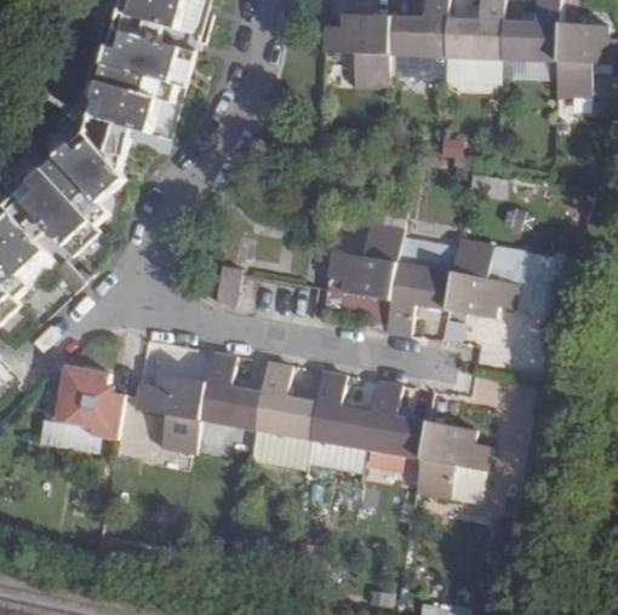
[(195,0),(205,3),(205,0),(127,0),(112,52),(90,128),(7,203),(0,210),(0,317),(18,303),(12,297),(28,281),(21,272),(58,237),(75,256),(103,230),(97,223),(109,211),(102,201),(126,178),(133,170),(141,160),(158,126),(164,103),(173,105),(181,82),(190,85),(200,52),(178,45),(181,33),(190,0),(195,0)]
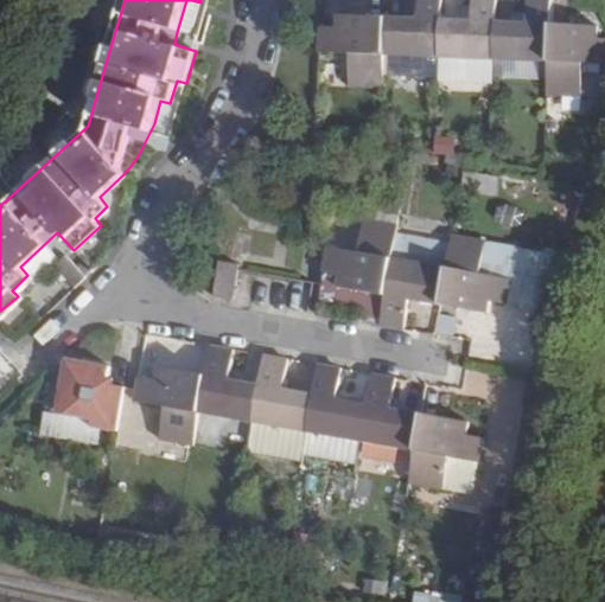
[(190,37),(201,2),(191,0),(186,0),(177,32),(190,37)]
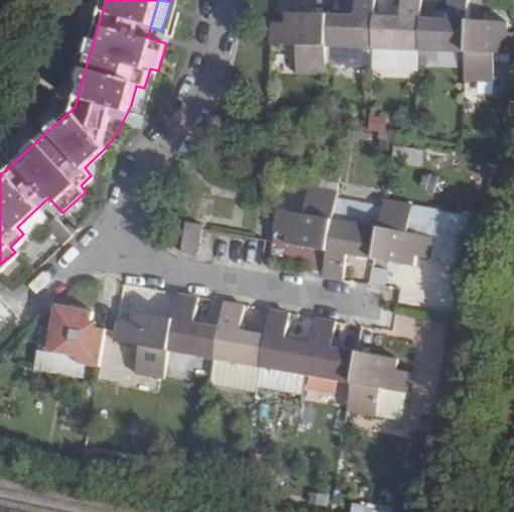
[(494,52),(513,52),(513,27),(506,27),(506,19),(465,17),(465,0),(443,0),(443,16),(419,15),(419,0),(398,0),(397,14),(372,14),(372,0),(351,0),(351,13),(283,10),(283,19),(269,19),(267,42),(278,43),(291,44),(290,69),(325,70),(325,45),(462,50),(462,77),(494,77),(494,52)]
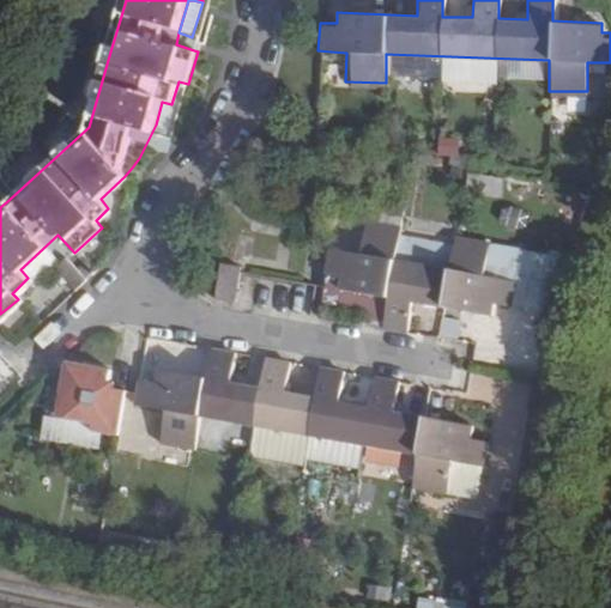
[(330,80),(345,81),(346,53),(331,52),(330,80)]
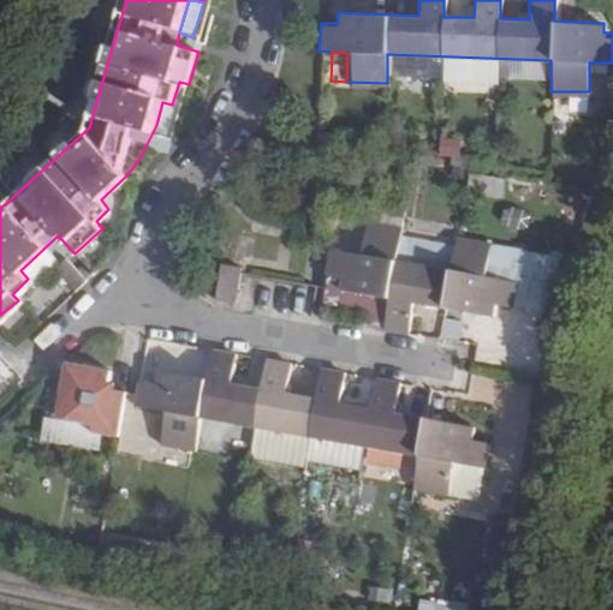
[(483,274),(489,245),(489,241),(454,234),(450,268),(396,258),(400,225),(367,219),(361,251),(331,245),(325,274),(341,276),(339,289),(387,298),(381,327),(409,332),(415,304),(494,318),(495,305),(511,308),(517,280),(483,274)]
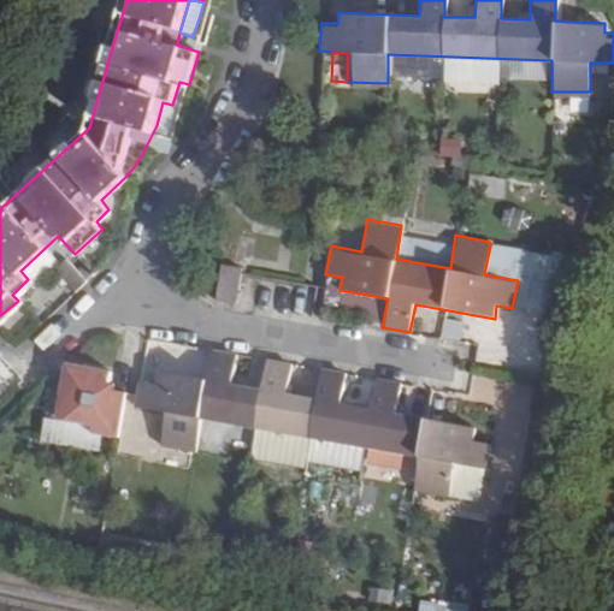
[(523,253),(490,245),(484,274),(518,280),(523,253)]
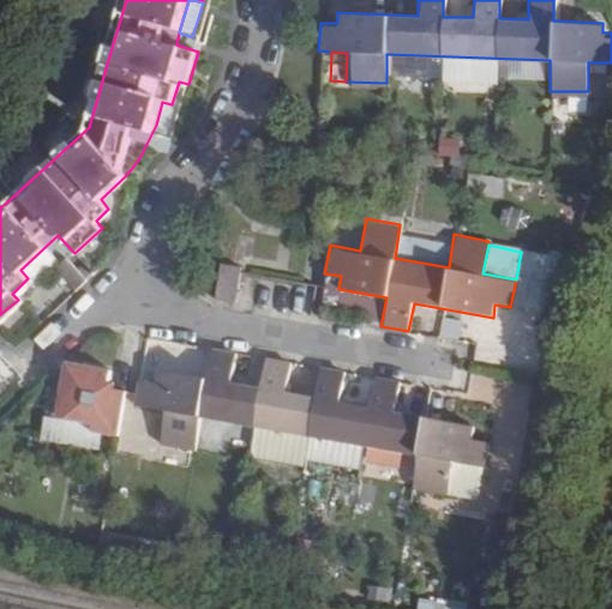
[(231,271),(233,260),(222,259),(221,270),(231,271)]
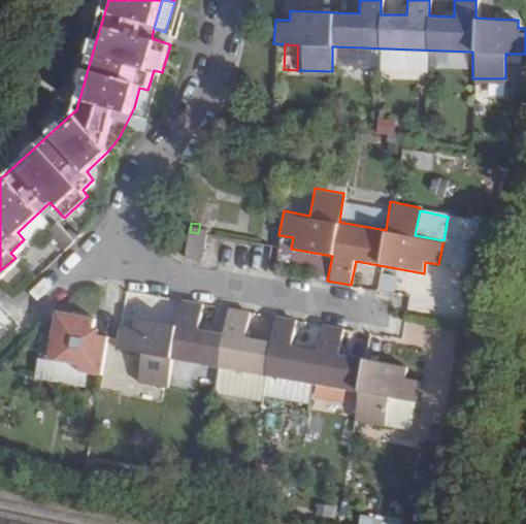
[(70,239),(56,224),(46,231),(61,247),(70,239)]
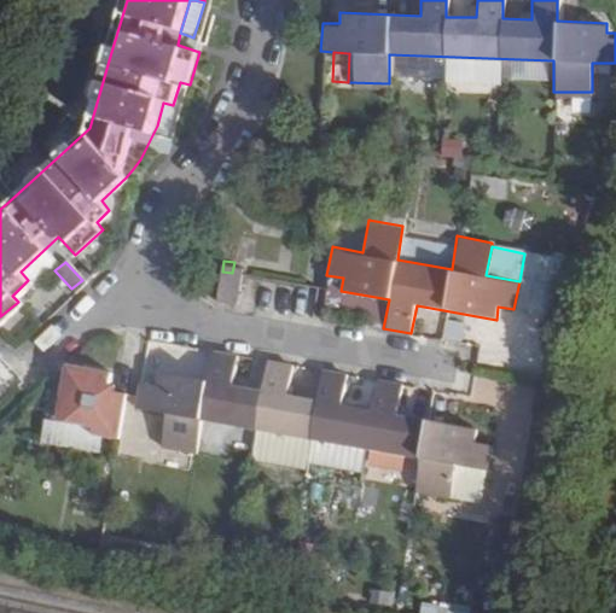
[(343,402),(347,381),(348,373),(321,368),(317,397),(288,392),(294,363),(267,358),(261,387),(232,383),(238,352),(211,348),(207,378),(156,368),(154,379),(138,377),(132,408),(163,414),(158,445),(193,451),(199,420),(417,459),(412,490),(447,496),(453,465),(486,472),(490,439),(472,437),(475,425),(396,412),(402,383),(376,378),(375,386),(371,407),(343,402)]
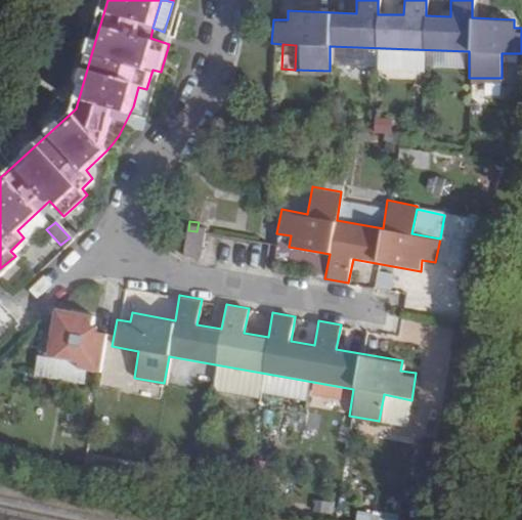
[(90,314),(54,308),(45,355),(75,360),(74,365),(99,371),(106,333),(96,331),(96,325),(89,323),(90,314)]
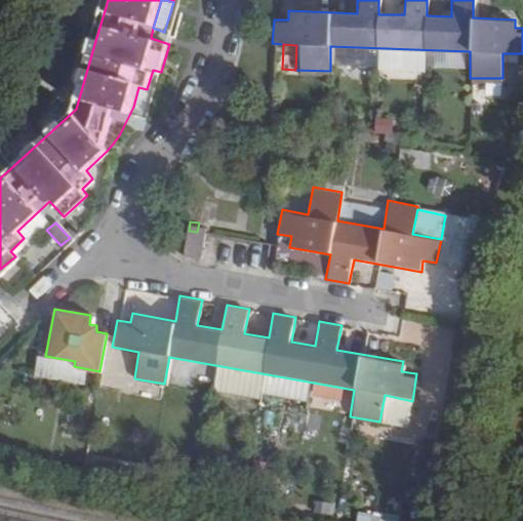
[(318,328),(294,324),(291,342),(315,346),(318,328)]
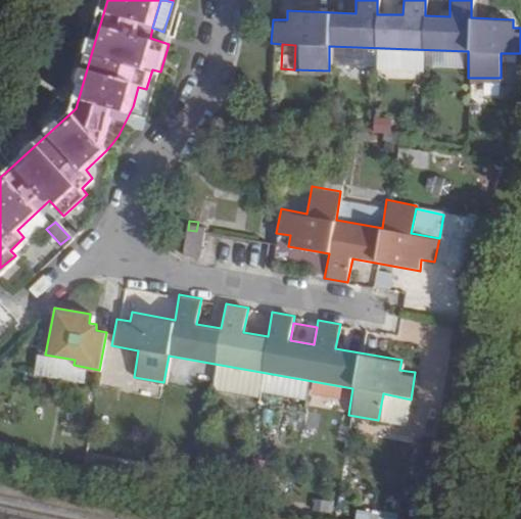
[(352,518),(356,518),(392,518),(393,512),(354,507),(352,518)]
